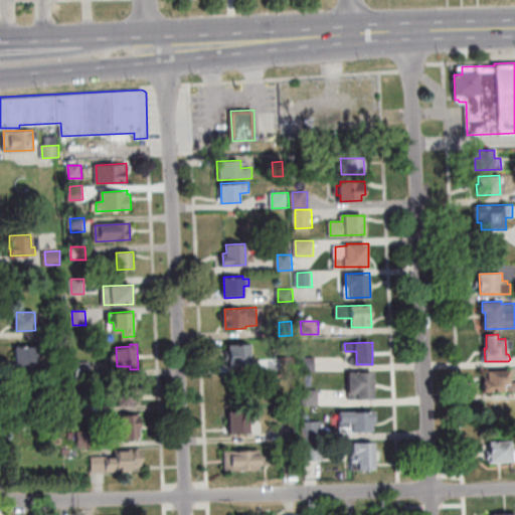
[(251,364),(229,365),(228,344),(250,344),(251,364)]
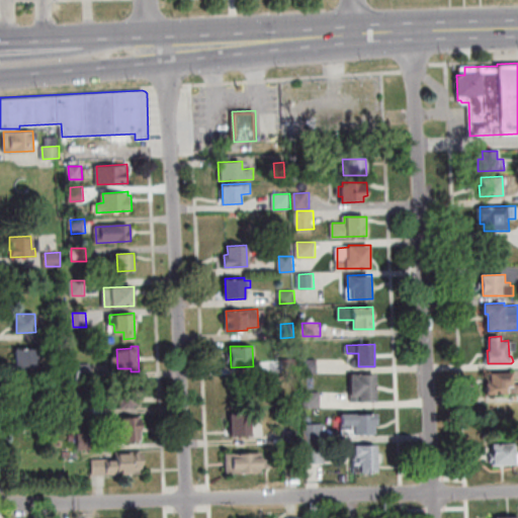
[(17,348),(37,347),(38,366),(17,366),(17,348)]
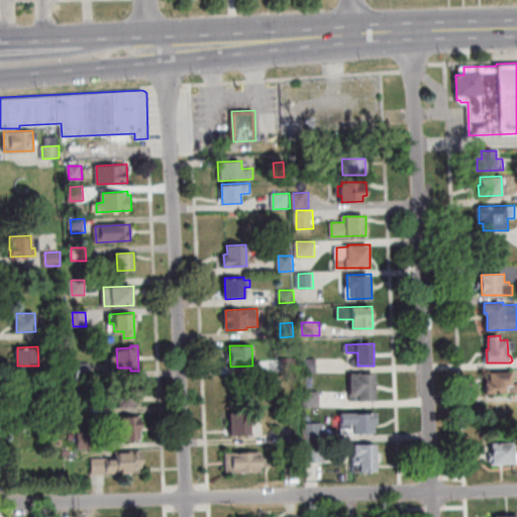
[(296,357),(297,371),(283,372),(282,358),(296,357)]
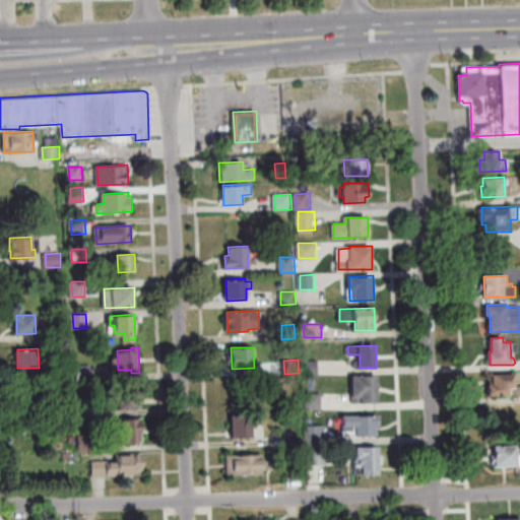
[(306,375),(305,361),(319,361),(319,375),(306,375)]
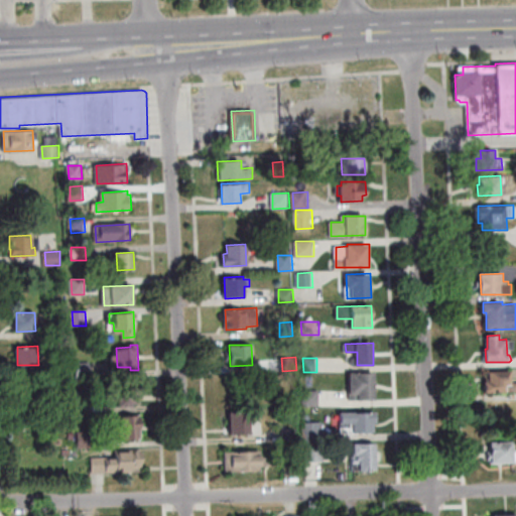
[(49,362),(63,361),(63,371),(50,372),(49,362)]
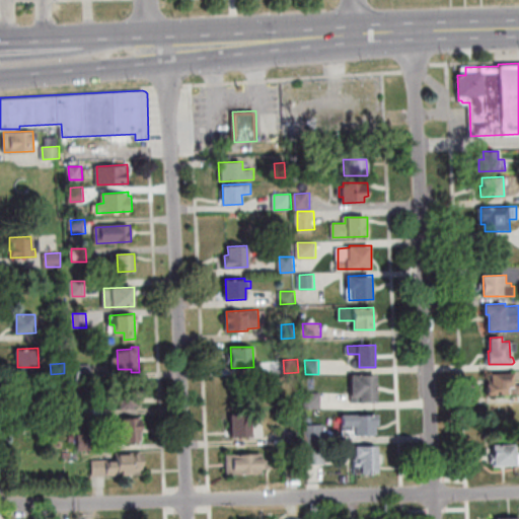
[(78,379),(78,365),(91,364),(92,379),(78,379)]
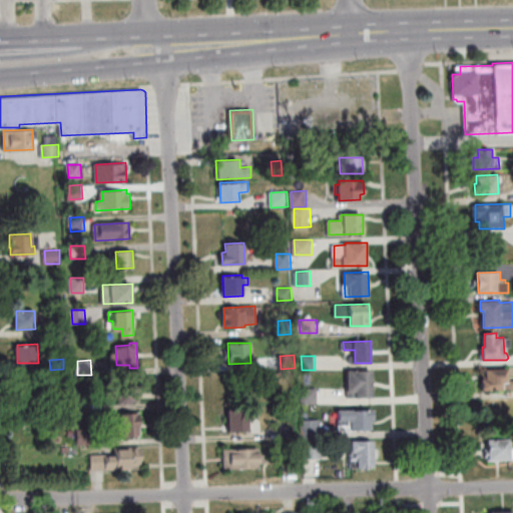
[(485,369),(507,369),(507,381),(512,381),(512,389),(482,390),(481,380),(486,379),(485,369)]
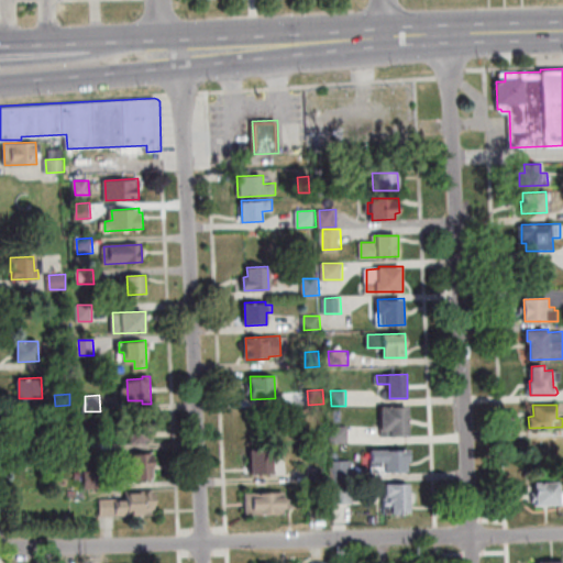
[(410,435),(390,435),(383,435),(383,407),(409,406),(410,435)]
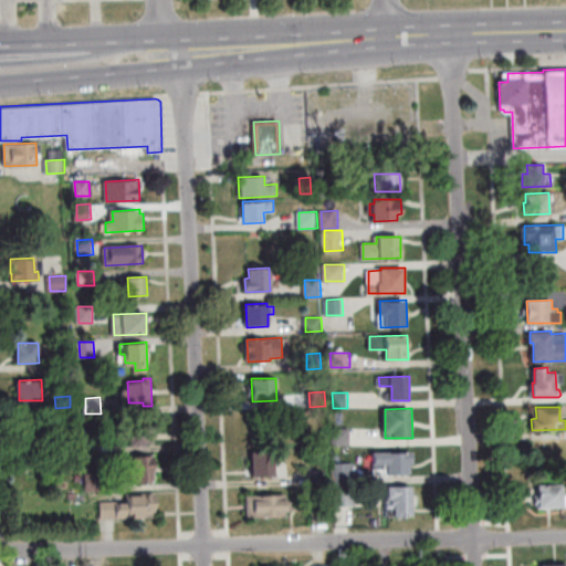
[(152,425),(153,443),(130,444),(130,426),(152,425)]
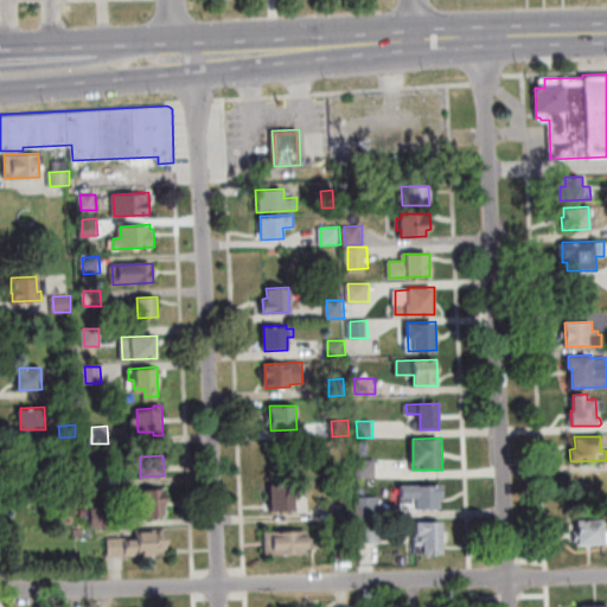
[(376,478),(358,478),(357,460),(376,459),(376,478)]
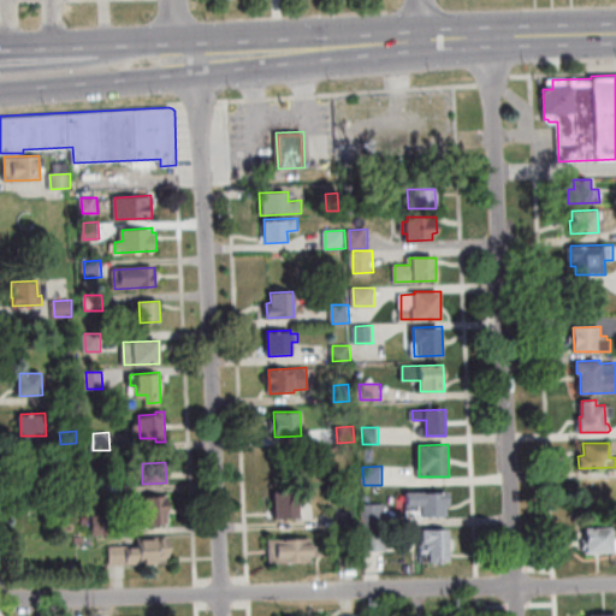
[(22,471),(24,487),(40,485),(39,468),(22,471)]
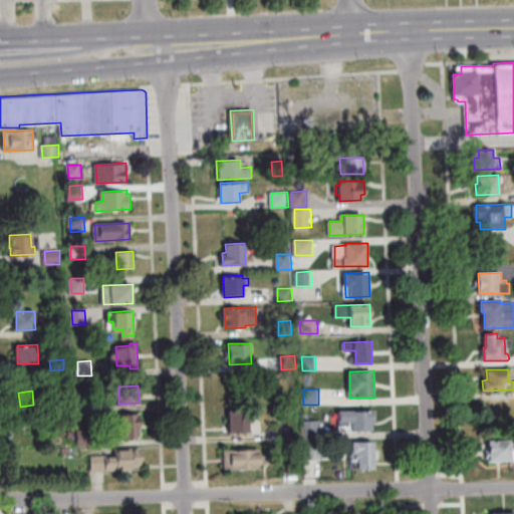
[(91,411),(78,411),(78,396),(90,396),(91,411)]
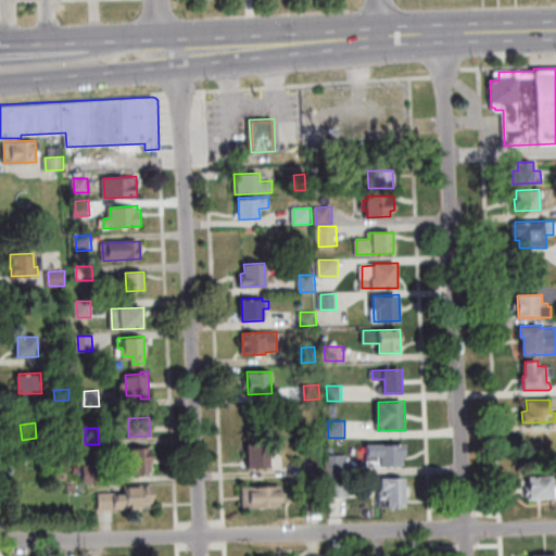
[(405,466),(380,467),(380,455),(367,455),(367,444),(404,443),(405,466)]
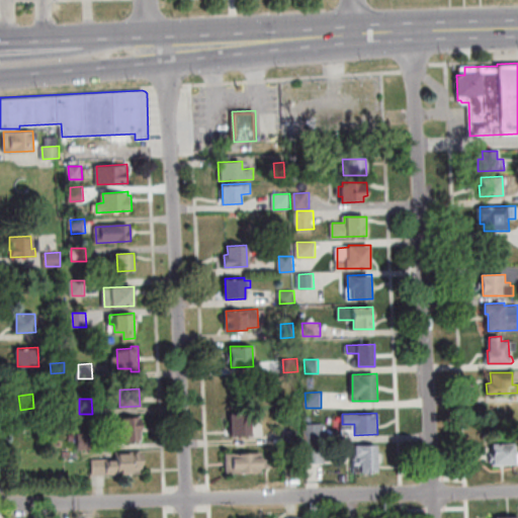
[(231,415),(251,414),(252,435),(232,436),(231,415)]
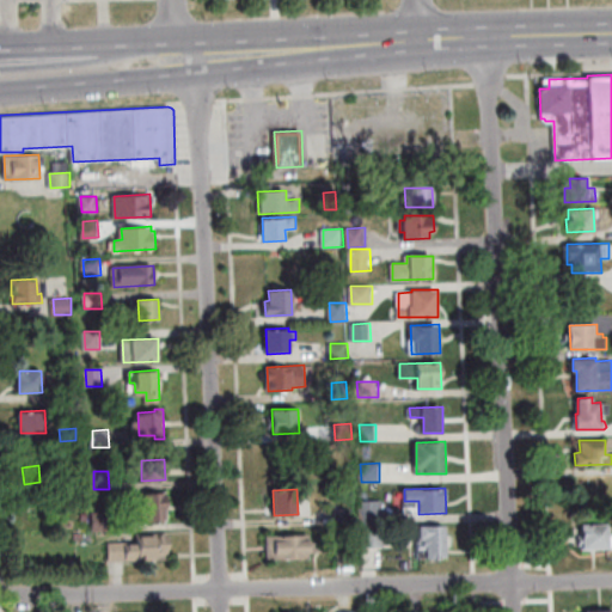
[(144,522),(142,494),(166,493),(167,521),(144,522)]
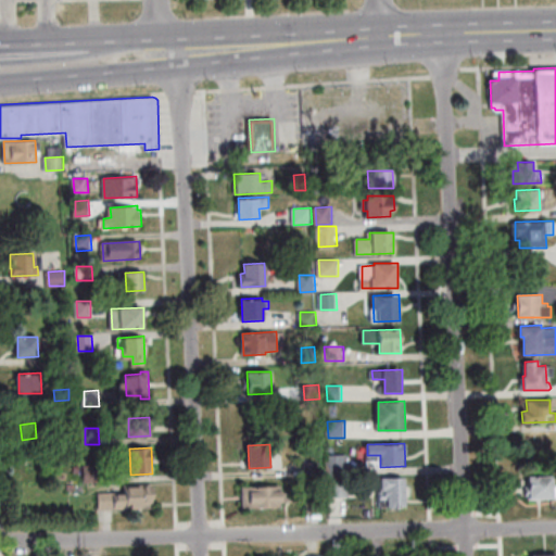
[(349,476),(327,477),(326,455),(348,454),(349,476)]
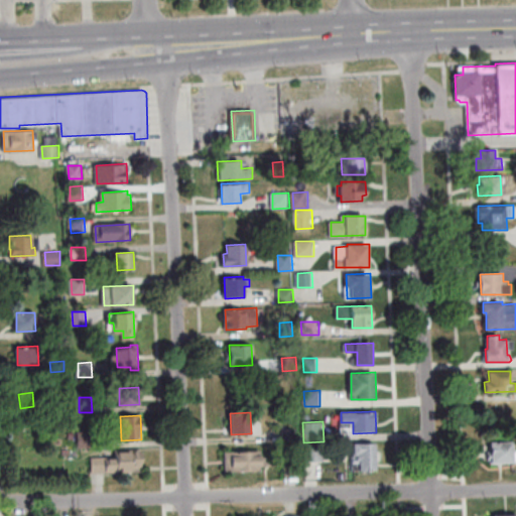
[(284,441),(283,429),(299,428),(299,441),(284,441)]
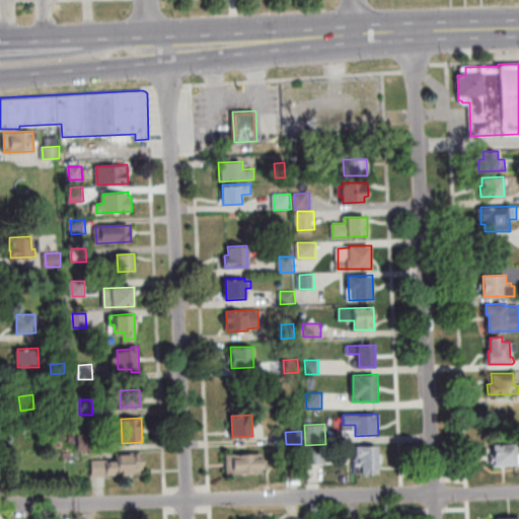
[(79,434),(93,434),(94,449),(80,450),(79,434)]
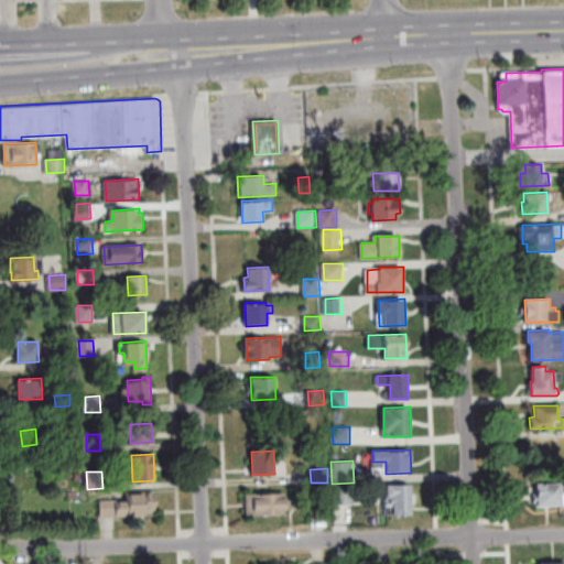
[(563,492),(563,505),(537,506),(537,483),(560,481),(561,492),(563,492)]
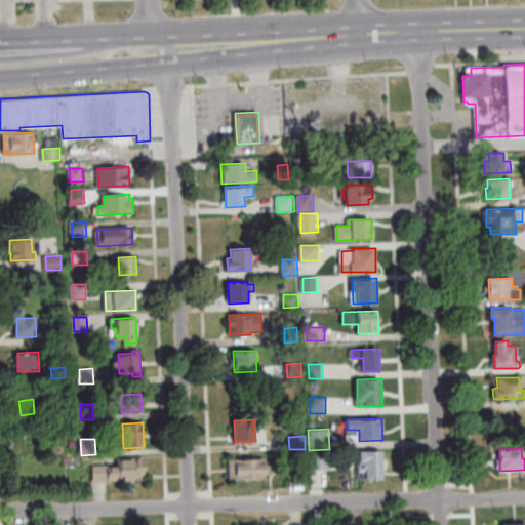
[(382,478),(367,478),(367,468),(363,468),(363,461),(361,461),(361,451),(381,450),(382,478)]
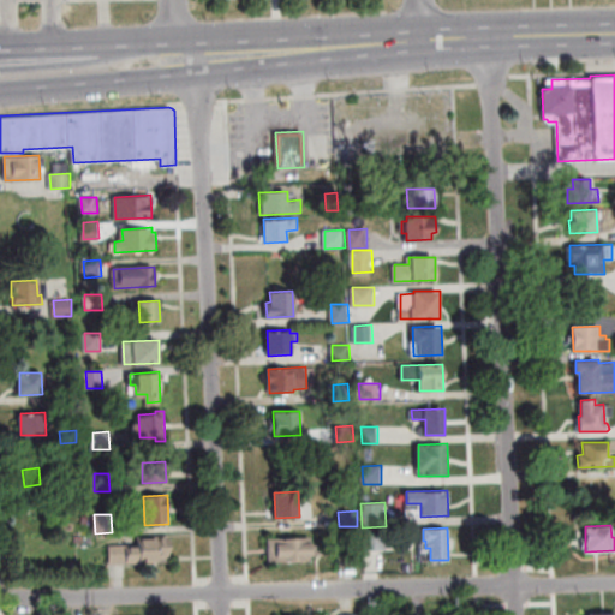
[(364,550),(363,531),(386,530),(387,549),(364,550)]
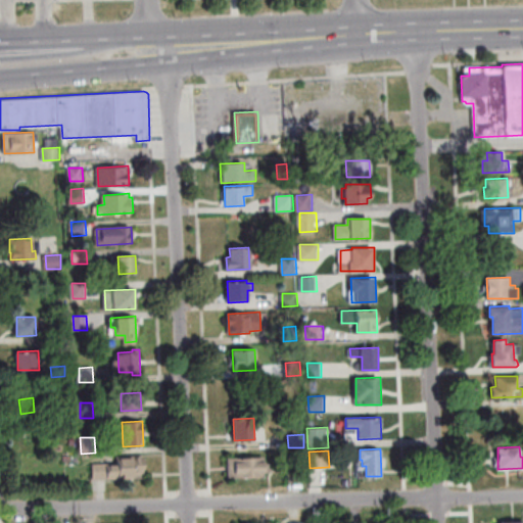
[(94,480),(93,464),(110,463),(110,464),(119,464),(117,457),(144,456),(145,477),(94,480)]
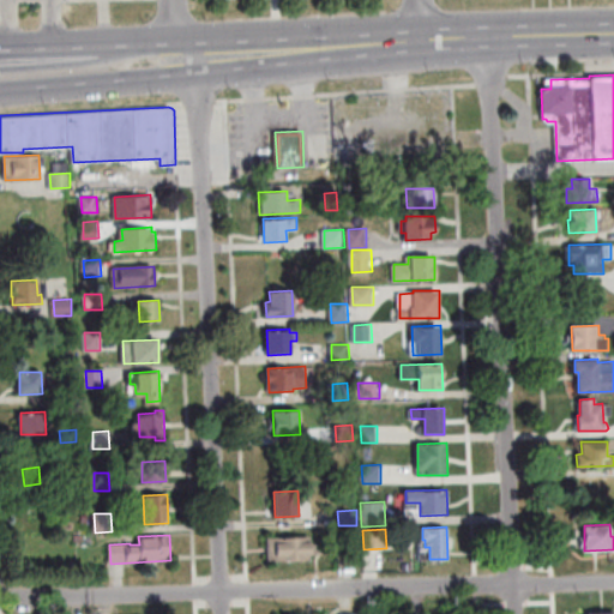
[(269,539),(311,536),(312,559),(270,560),(269,539)]
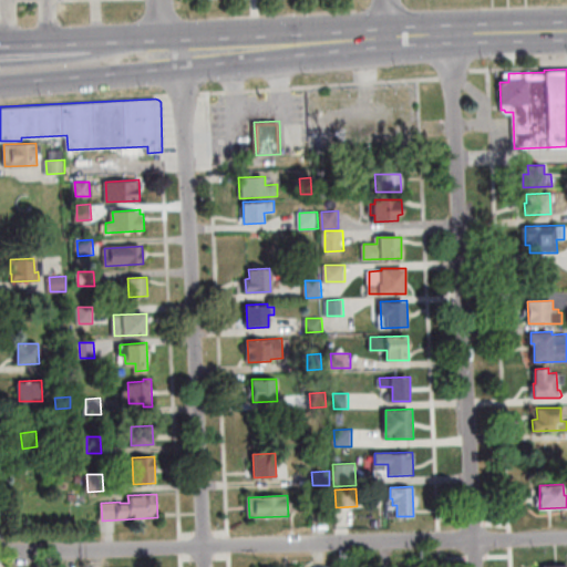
[(315,524),(315,508),(330,507),(331,523),(315,524)]
